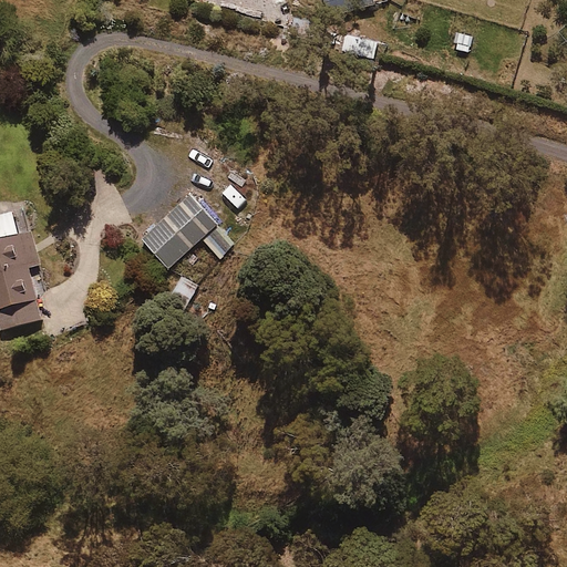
[(377,0),(327,0),(330,13),(378,6),(377,0)]
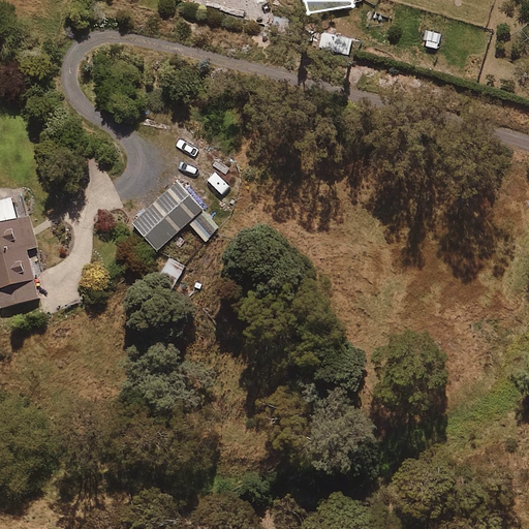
[(442,31),(425,28),(422,48),(439,51),(442,31)]
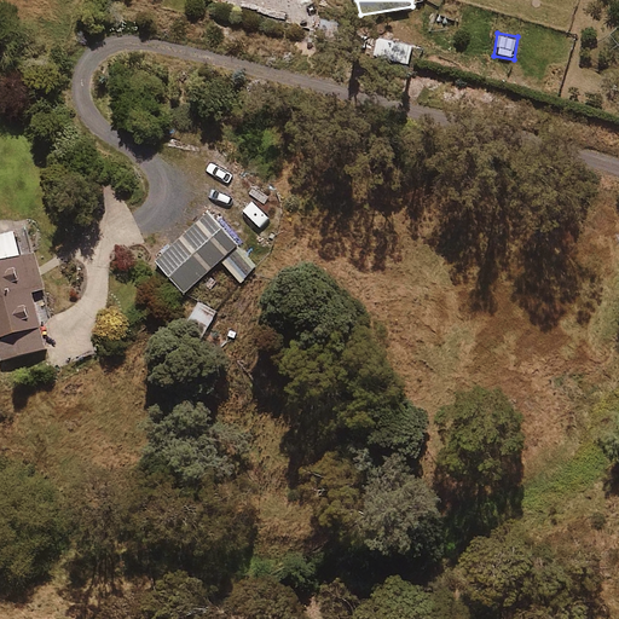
[(185,293),(200,279),(208,289),(218,281),(208,271),(221,260),(241,281),(256,265),(207,212),(155,260),(185,293)]
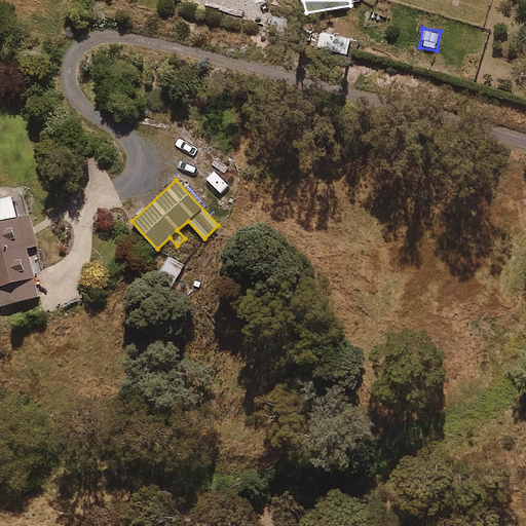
[(38,245),(24,193),(0,199),(0,298),(2,306),(40,296),(27,248),(38,245)]
